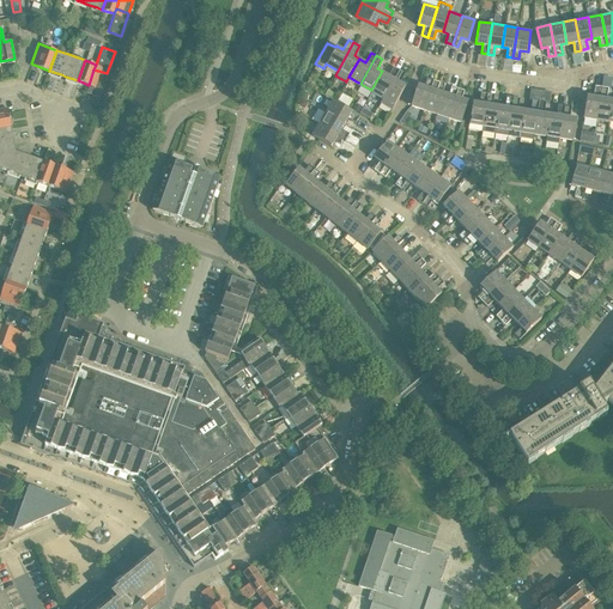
[(383,96),(399,68),(394,65),(388,74),(382,71),(371,90),(383,96)]
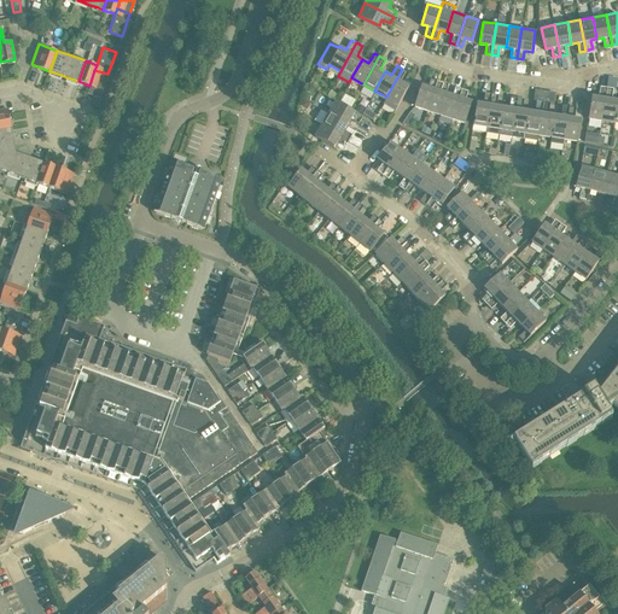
[(386,97),(384,101),(395,109),(408,85),(403,82),(408,72),(402,69),(386,97)]
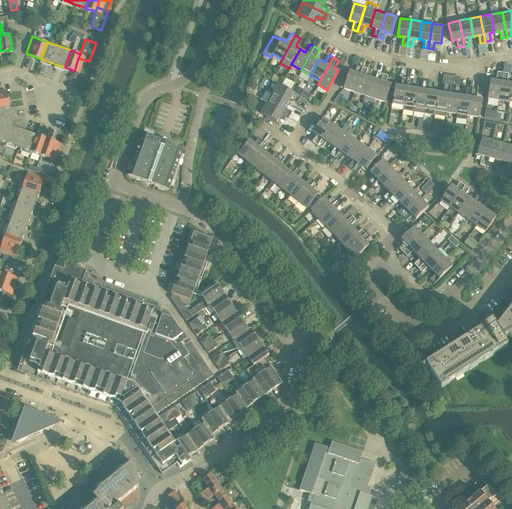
[(83,80),(89,61),(78,58),(74,71),(72,76),(83,80)]
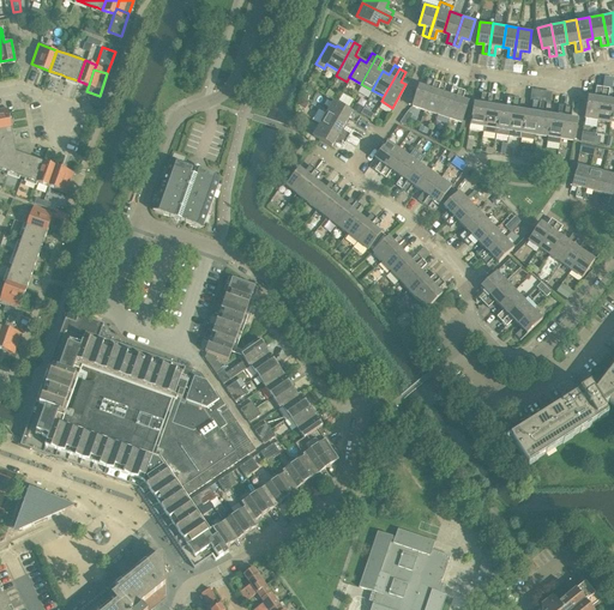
[(425,108),(433,79),(428,77),(425,85),(417,84),(411,104),(425,108)]
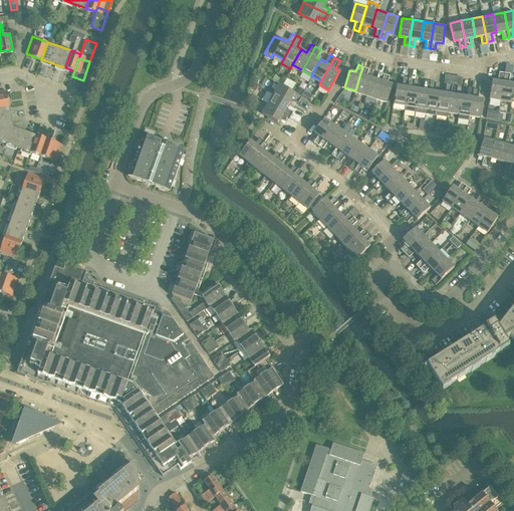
[(365,75),(368,67),(362,66),(355,90),(365,94),(370,76),(365,75)]
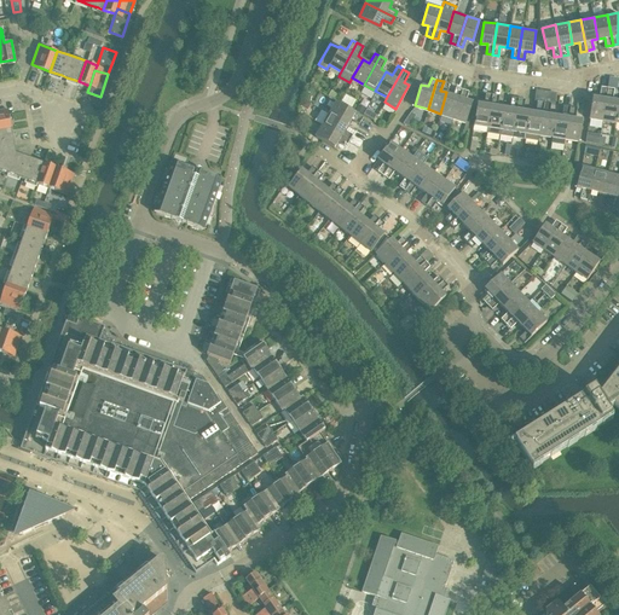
[(602,119),(607,86),(601,85),(599,97),(593,96),(589,117),(602,119)]
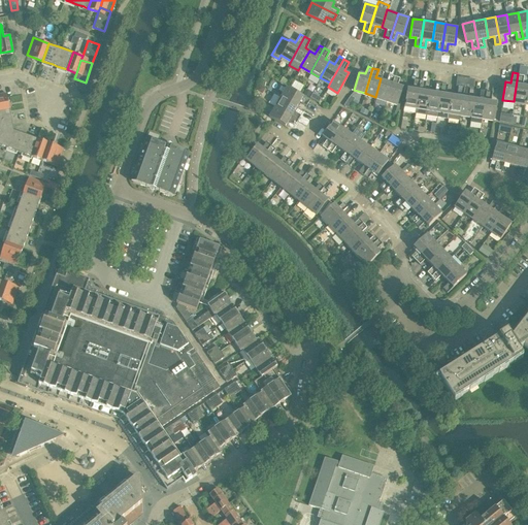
[(386,100),(394,74),(389,73),(387,80),(381,78),(375,97),(386,100)]
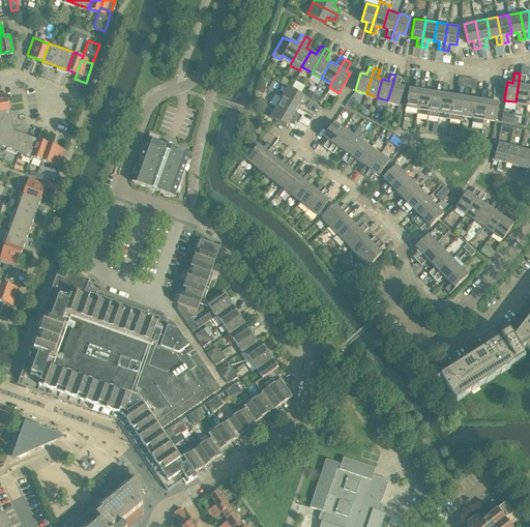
[(524,85),(526,75),(520,74),(516,101),(526,104),(529,85),(524,85)]
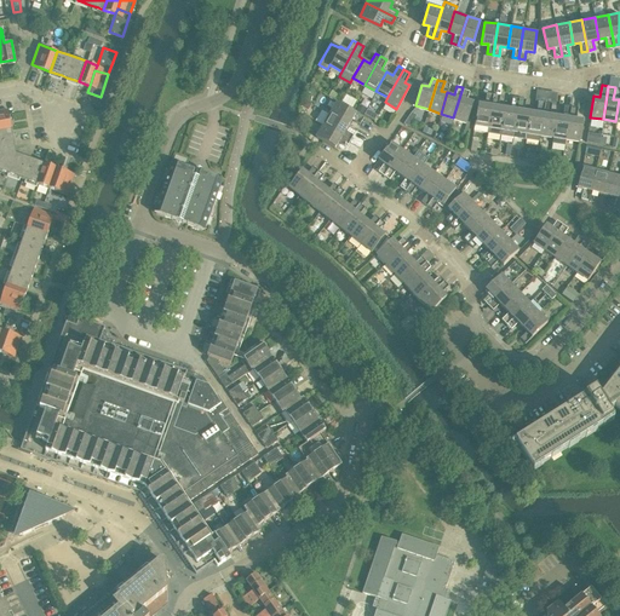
[(466,121),(472,101),(466,98),(469,90),(463,87),(453,117),(466,121)]
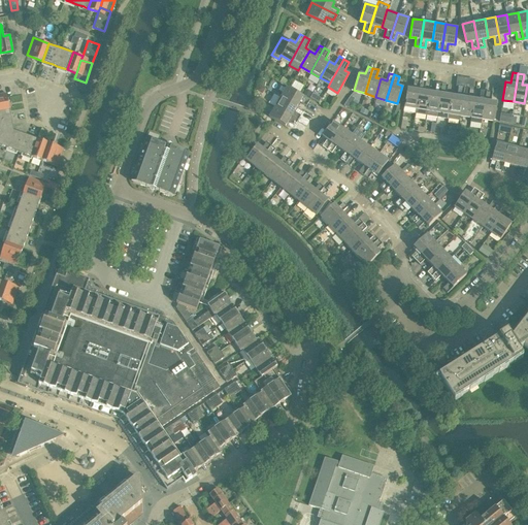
[(415,107),(419,79),(414,78),(413,88),(406,87),(403,105),(415,107)]
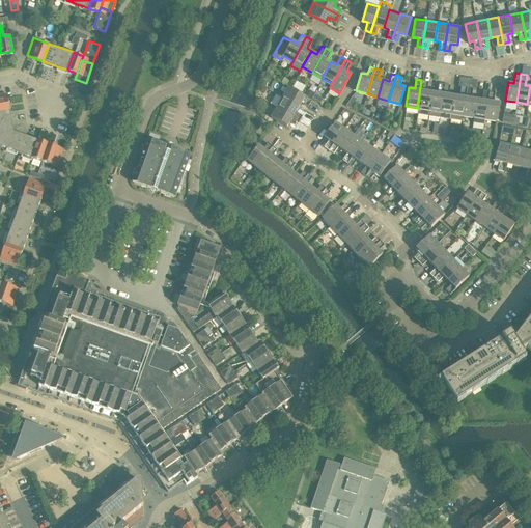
[(428,113),(431,90),(426,90),(427,81),(421,80),(417,108),(417,112),(428,113)]
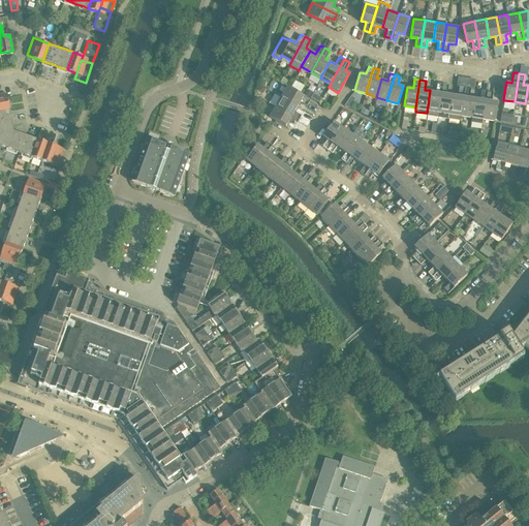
[(437,115),(442,83),(437,82),(435,91),(430,90),(427,113),(437,115)]
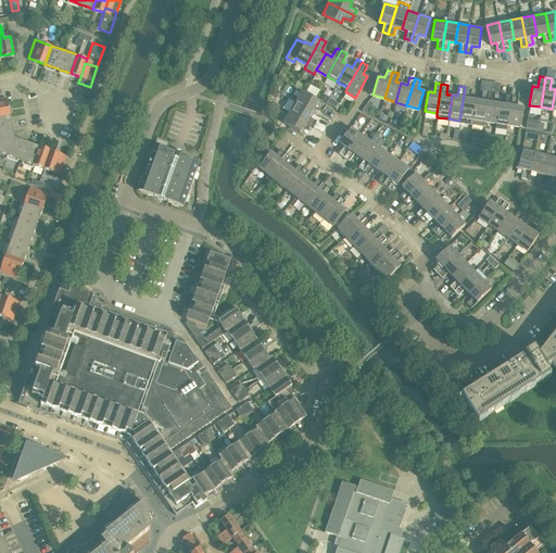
[(471,123),(475,99),(469,98),(470,88),(465,87),(459,121),(471,123)]
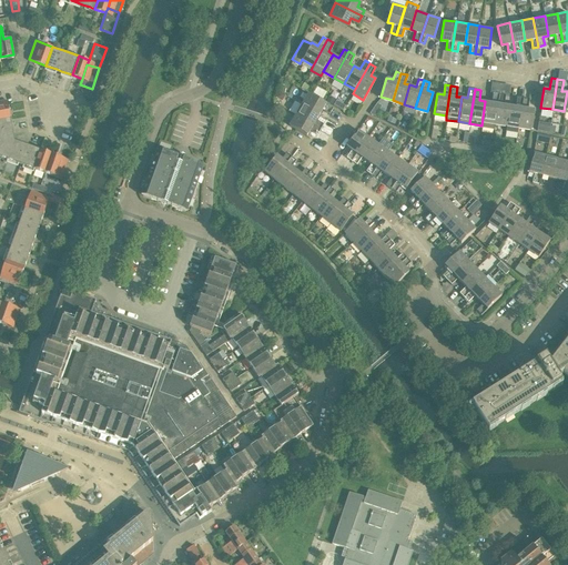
[(494,123),(499,92),(493,91),(492,102),(485,101),(482,125),(494,127),(495,123),(494,123)]
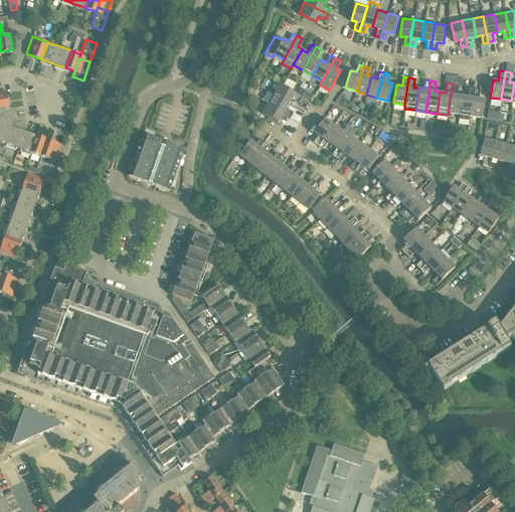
[(299,102),(301,97),(279,83),(274,94),(289,102),(292,98),(299,102)]
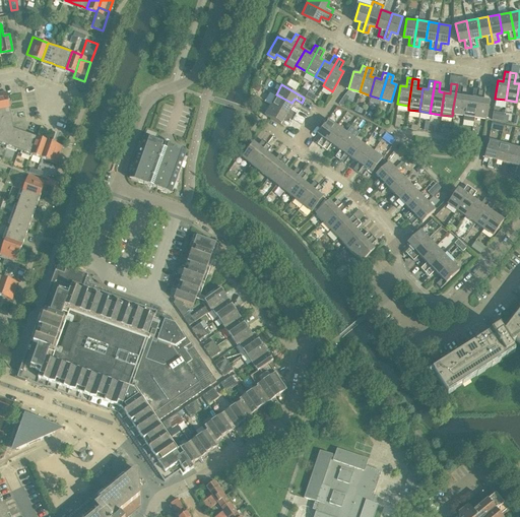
[(463,114),(466,95),(461,94),(462,85),(457,84),(452,113),(453,113),(463,114)]
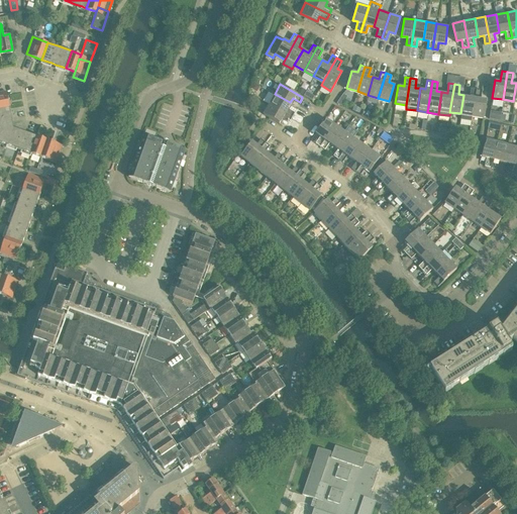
[(472,115),(476,87),(471,87),(469,96),(463,95),(460,113),(460,117),(471,119),(472,115)]
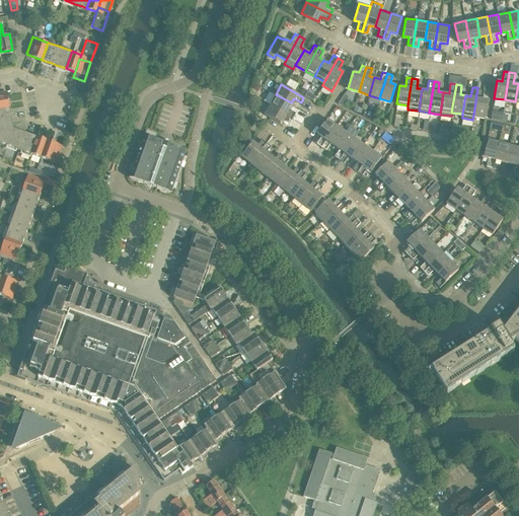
[(477,87),(473,116),(485,118),(488,98),(482,98),(484,88),(477,87)]
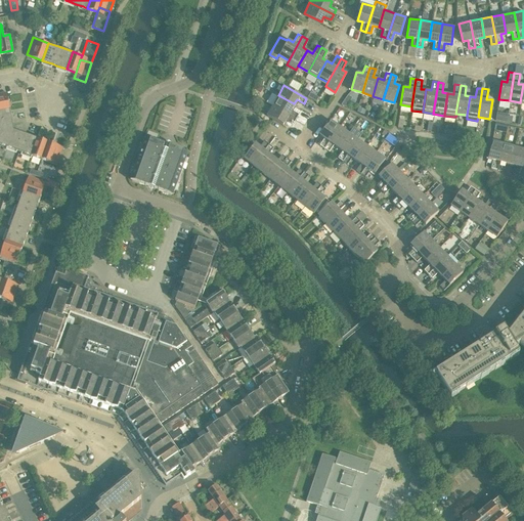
[(8,105),(7,96),(6,93),(6,90),(0,91),(0,107),(9,106),(8,105)]
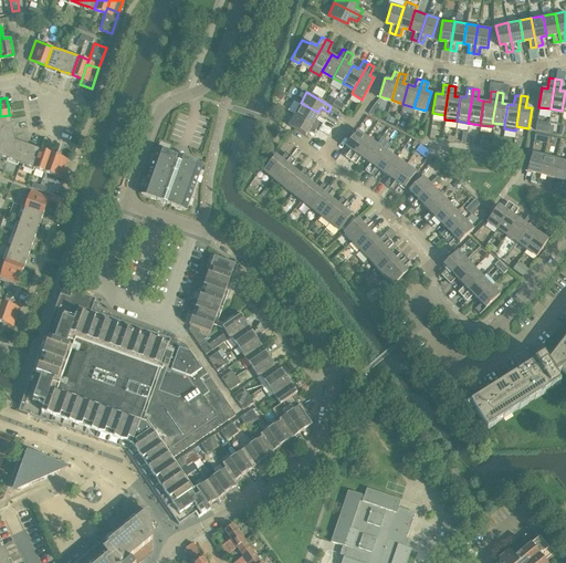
[(314,117),(317,112),(301,103),(294,113),(318,127),(322,122),(314,117)]
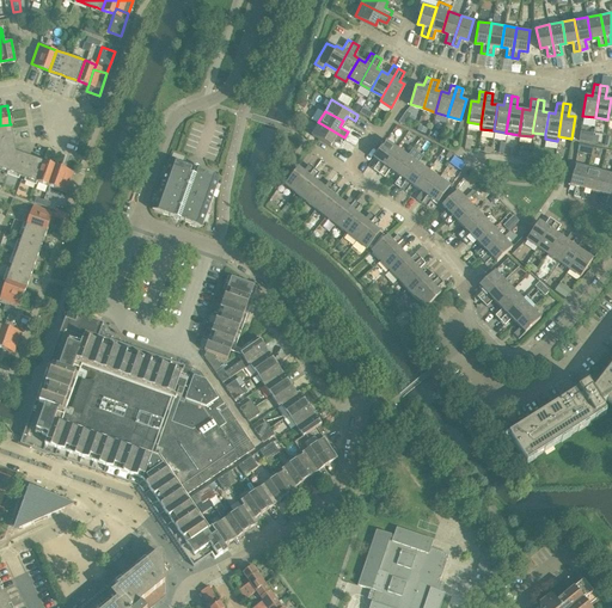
[(342,143),(344,137),(318,122),(312,133),(330,143),(334,139),(342,143)]
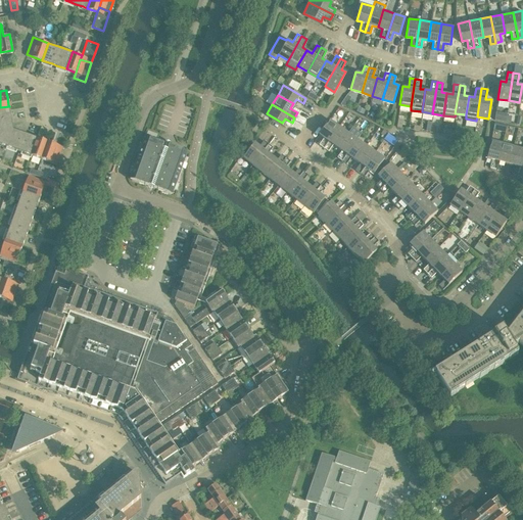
[(10,115),(9,106),(0,107),(0,142),(6,145),(12,128),(11,122),(11,121),(11,117),(10,115)]
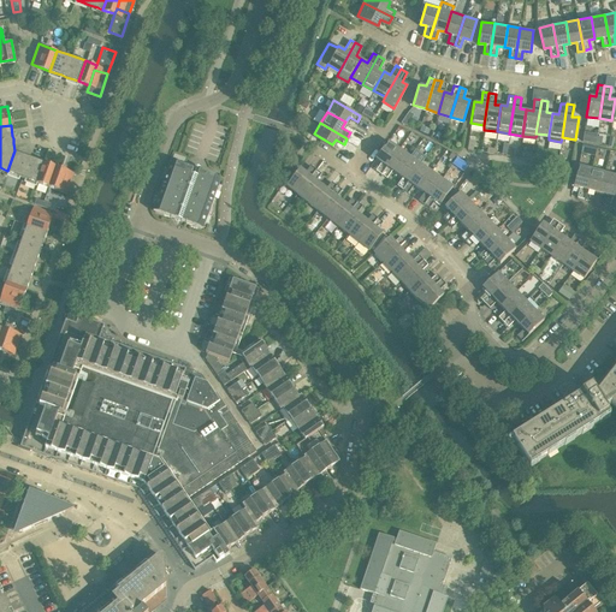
[(381,172),(400,147),(389,140),(375,156),(381,161),(375,168),(381,172)]
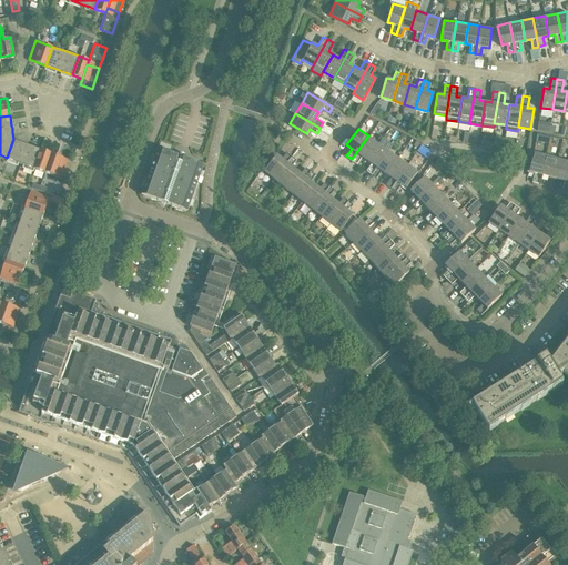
[(536,131),(536,135),(545,138),(544,140),(548,141),(549,139),(550,134),(537,131),(536,131)]
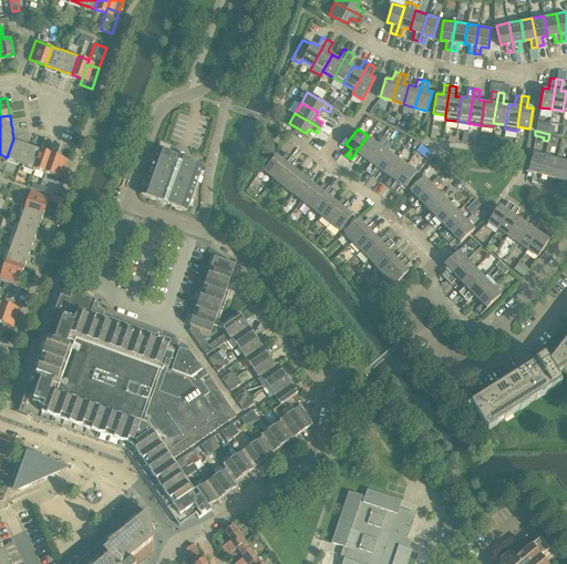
[(366,159),(377,142),(368,135),(351,159),(356,162),(361,155),(366,159)]
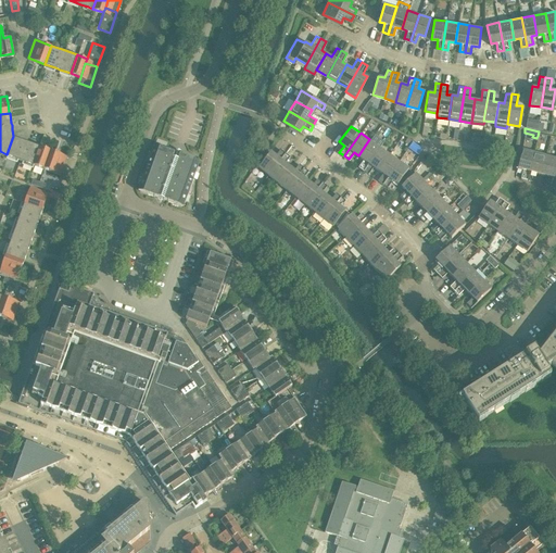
[(33,164),(39,145),(30,141),(25,140),(13,136),(7,154),(19,159),(24,161),(33,164)]
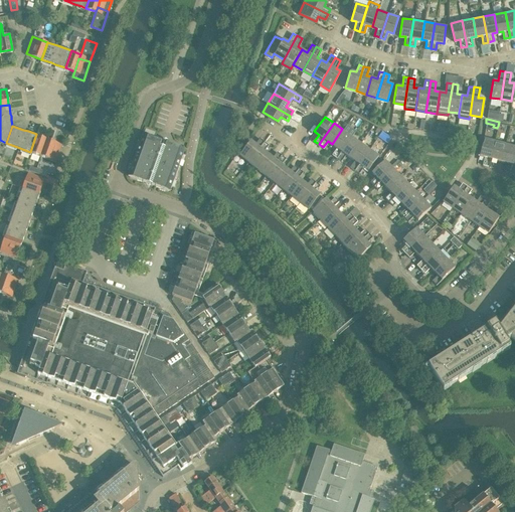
[(337,157),(351,135),(342,129),(332,144),(337,147),(332,153),(337,157)]
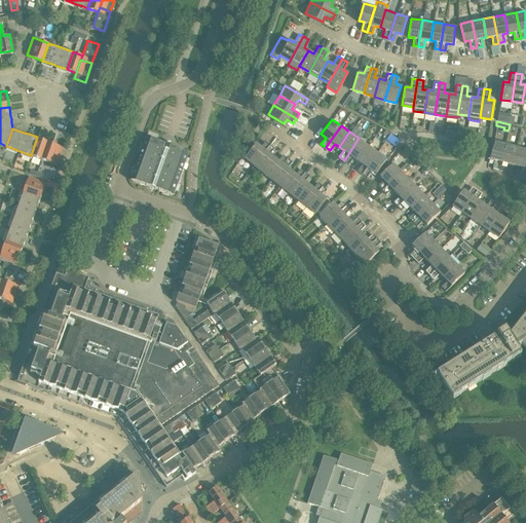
[(166,139),(165,143),(146,136),(130,179),(173,194),(188,151),(170,145),(171,141),(166,139)]
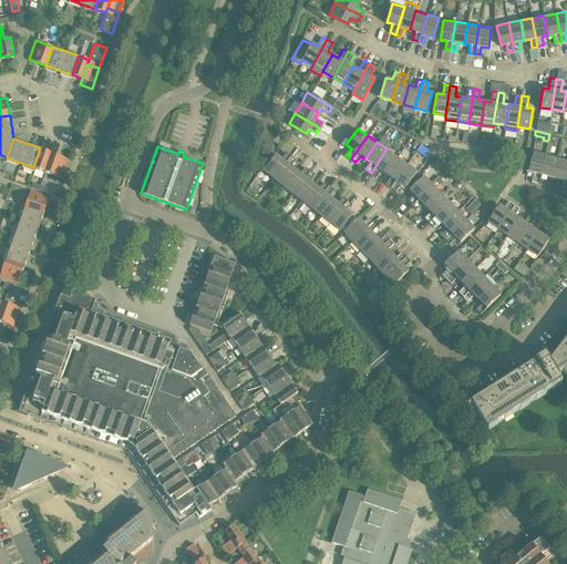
[(44,171),(51,152),(45,150),(41,149),(40,147),(33,167),(34,167),(44,171)]
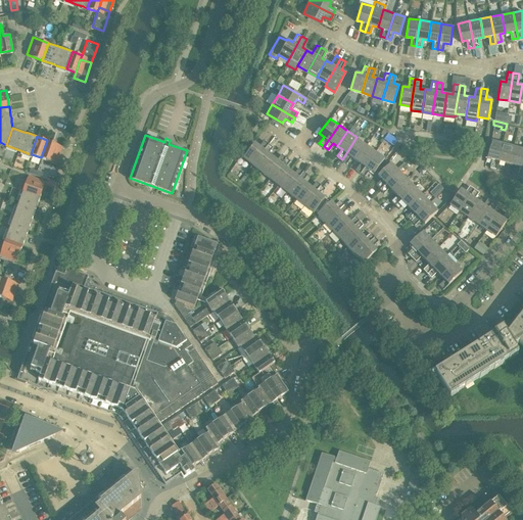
[(355,158),(366,144),(357,137),(342,159),(346,162),(350,155),(355,158)]
